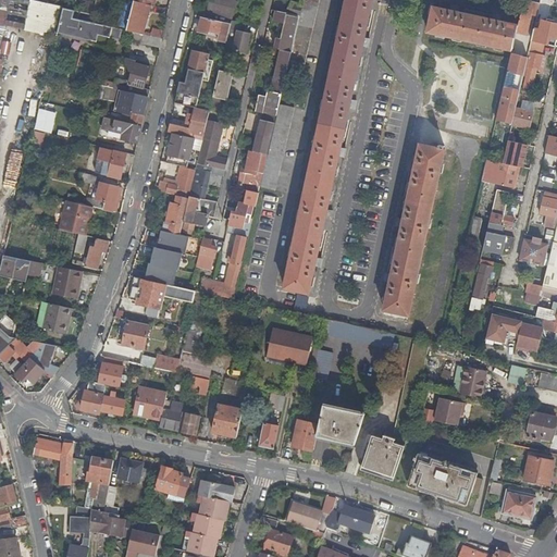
[(25,29),(31,0),(29,0),(0,0),(0,23),(4,24),(25,29)]
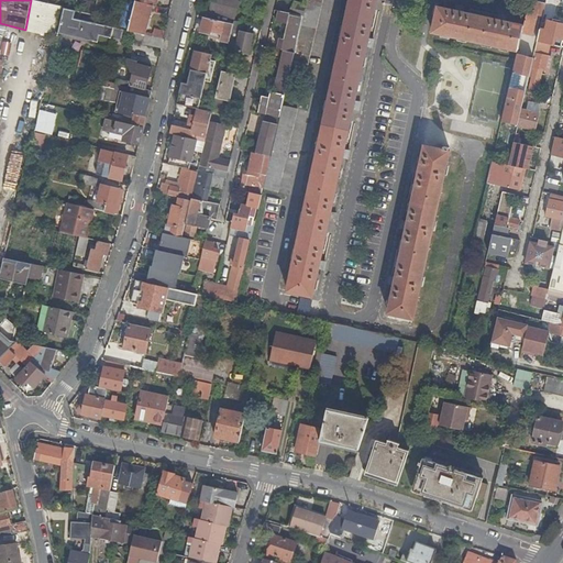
[(33,0),(25,30),(51,36),(58,7),(33,0)]
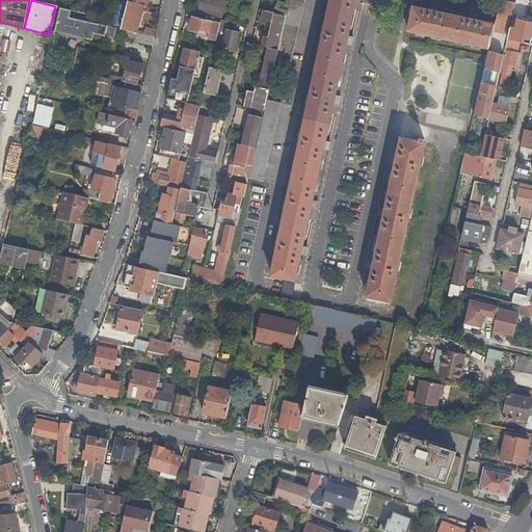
[(139,33),(145,4),(128,0),(122,29),(125,29),(139,33)]
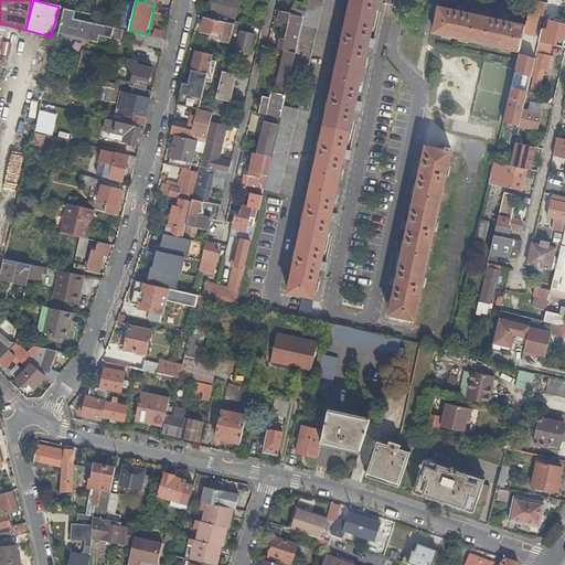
[(213,0),(213,3),(226,7),(237,9),(238,0),(213,0)]
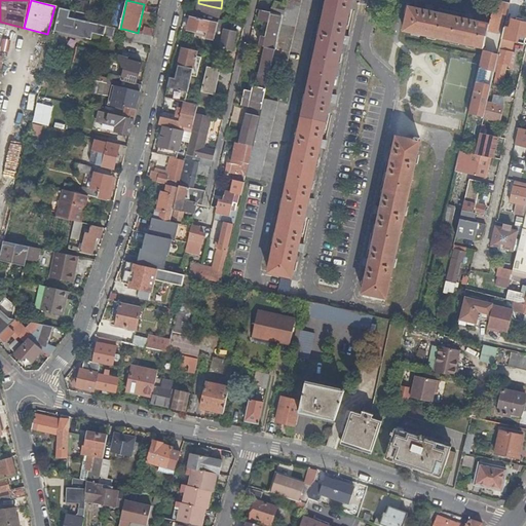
[(328,0),(269,271),(268,276),(291,282),(298,251),(303,252),(304,245),(299,243),(307,204),(313,207),(314,199),(309,198),(321,147),(326,148),(328,141),(322,140),(330,102),(336,103),(337,96),(332,95),(343,43),(348,44),(350,37),(344,36),(351,0),(328,0)]
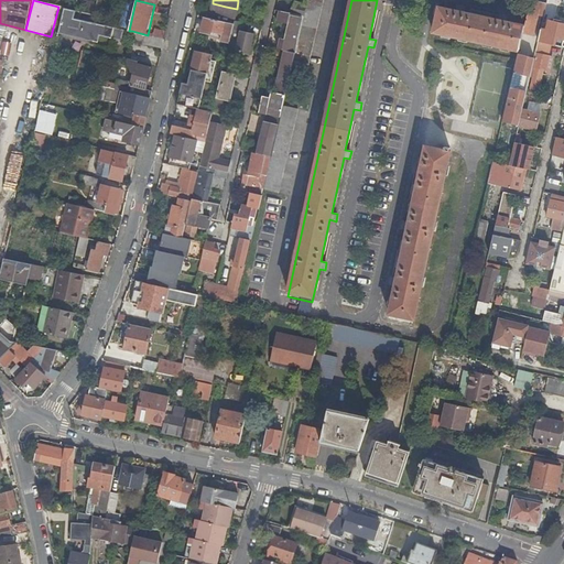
[(324,0),(308,0),(294,65),(308,68),(324,0)]
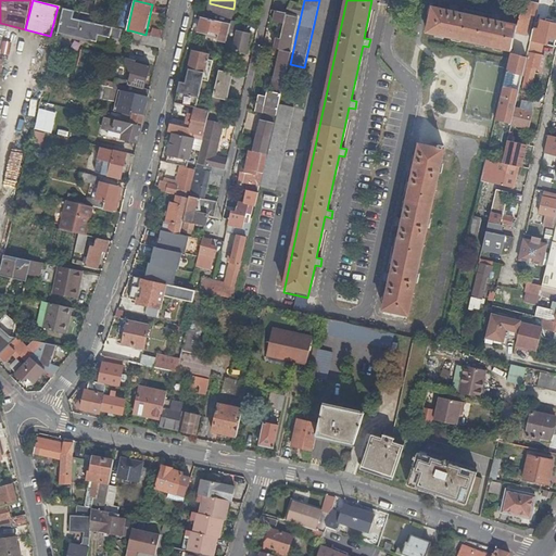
[(540,3),(525,0),(522,0),(517,25),(516,33),(526,35),(531,14),(536,15),(540,3)]
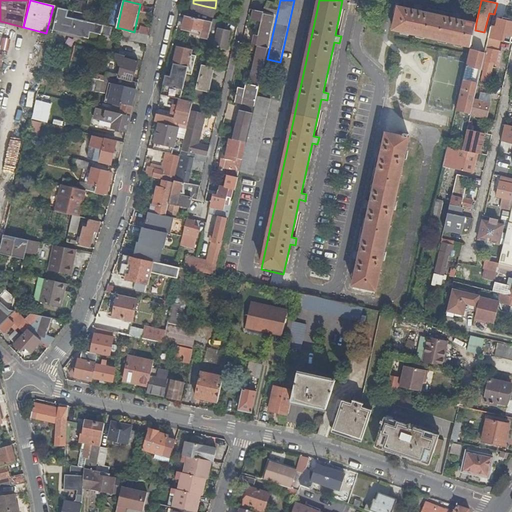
[(191,10),(213,15),(215,8),(205,6),(193,3),(191,10)]
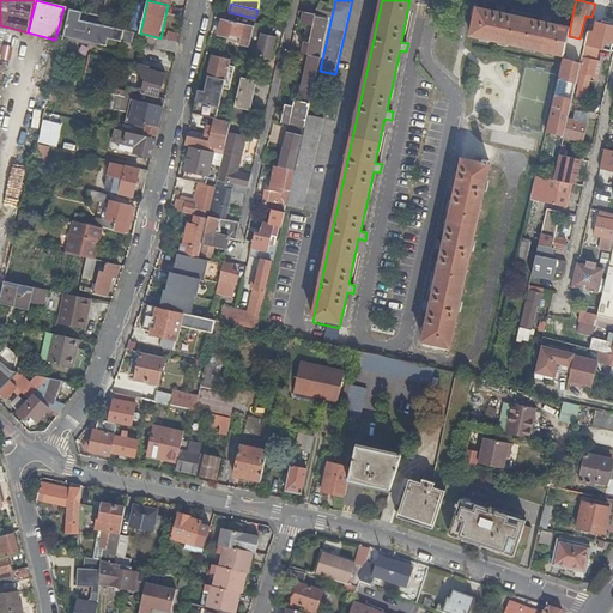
[(319,4),(316,14),(331,18),(333,7),(319,4)]
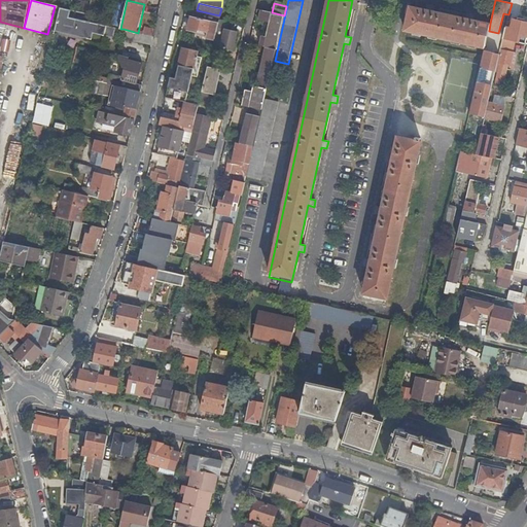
[(406,30),(485,47),(489,31),(490,24),(473,21),(475,14),(467,13),(466,19),(433,11),(435,6),(427,5),(427,10),(410,6),(406,30)]
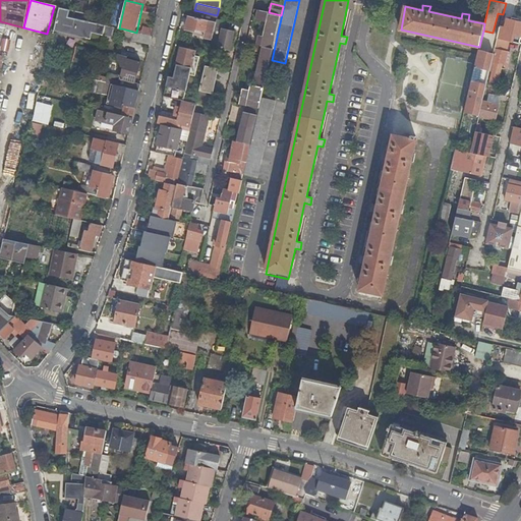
[(58,7),(53,30),(94,39),(96,33),(102,35),(111,37),(113,26),(68,16),(69,9),(58,7)]
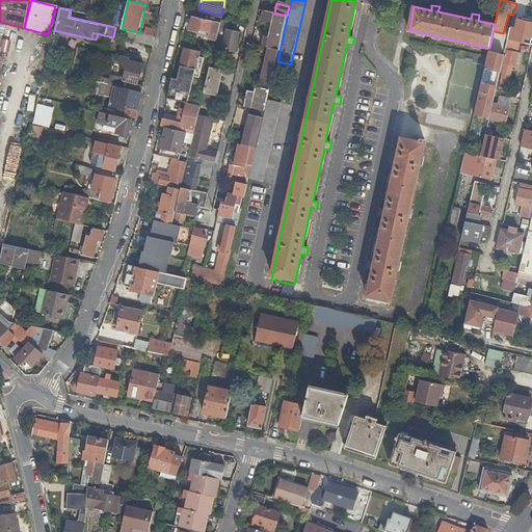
[(265,36),(263,46),(268,48),(278,50),(281,40),(280,40),(285,17),(274,14),(274,12),(263,9),(261,20),(272,22),(268,36),(265,36)]
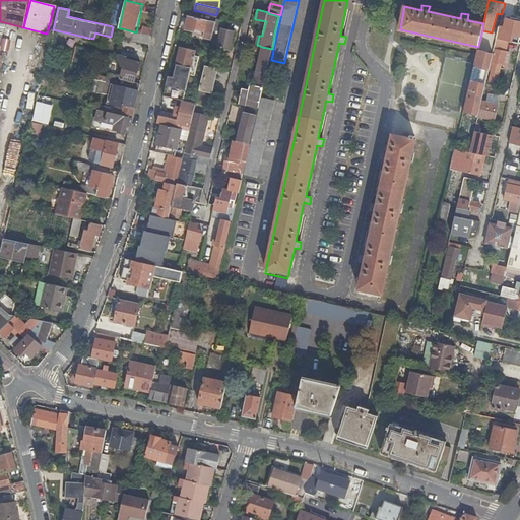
[(195,34),(211,38),(214,25),(215,22),(189,16),(186,28),(196,30),(195,34)]
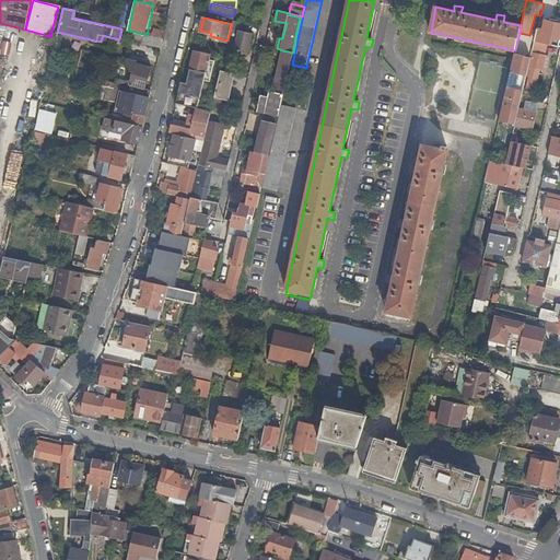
[(231,27),(228,41),(225,49),(248,55),(253,34),(245,32),(247,23),(233,20),(232,24),(231,27)]
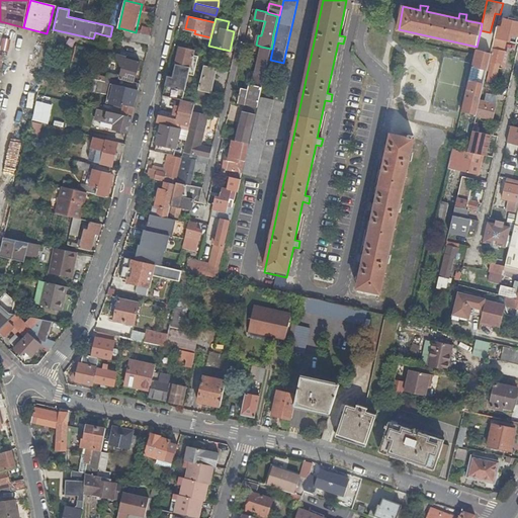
[(503,27),(497,26),(495,37),(507,40),(517,42),(517,37),(517,22),(505,19),(503,27)]
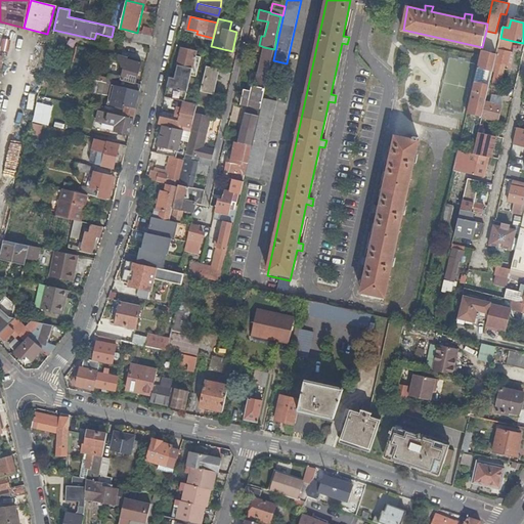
[(142,27),(141,34),(153,36),(155,30),(142,27)]
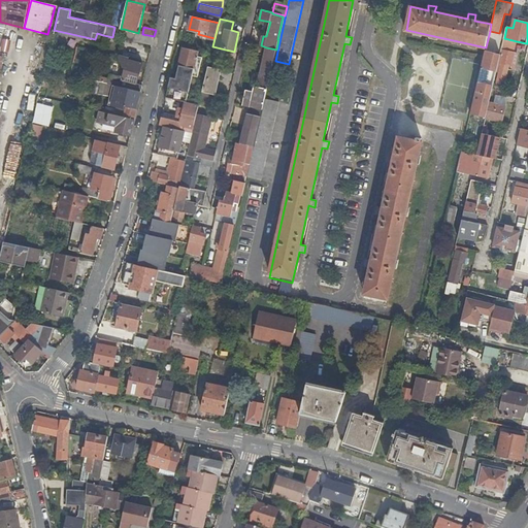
[(123,37),(152,44),(154,36),(142,34),(138,33),(124,29),(123,37)]
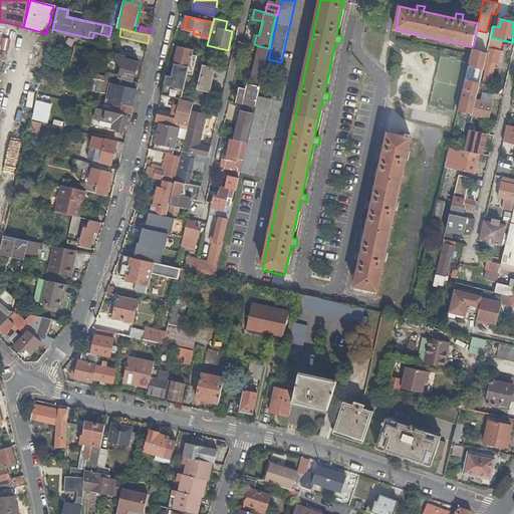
[(498,63),(503,40),(491,37),(487,52),(485,60),(488,61),(484,80),(492,82),(496,63),(498,63)]
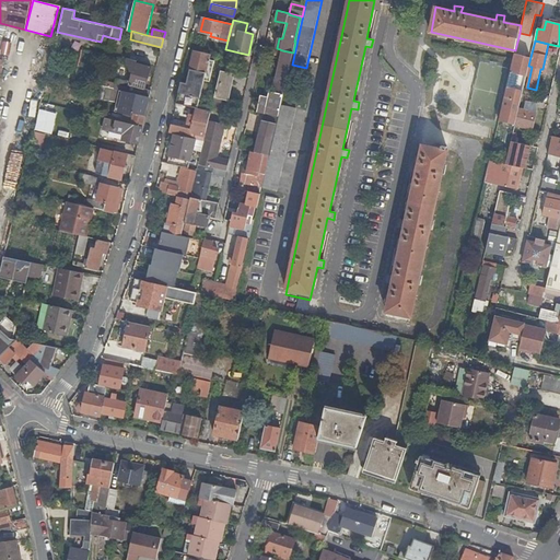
[(209,59),(210,54),(195,50),(187,84),(182,82),(176,103),(197,108),(211,112),(212,107),(219,77),(211,74),(214,60),(209,59)]
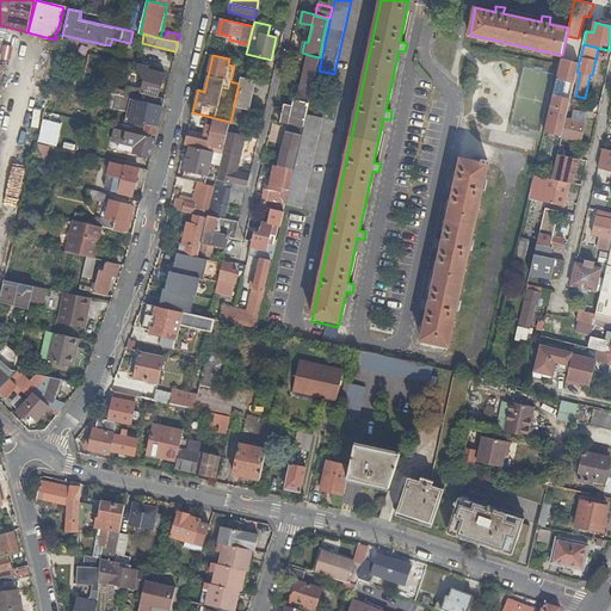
[(284,104),(279,122),(289,124),(303,127),(309,103),(320,57),(308,55),(297,100),(292,99),(291,105),(284,104)]
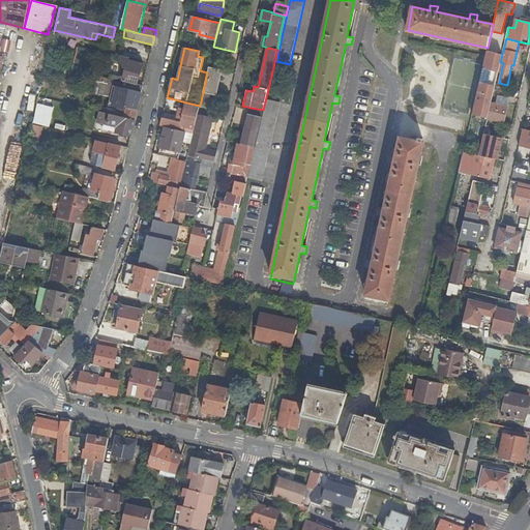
[(487,52),(472,114),(488,117),(491,102),(500,62),(502,54),(487,52)]
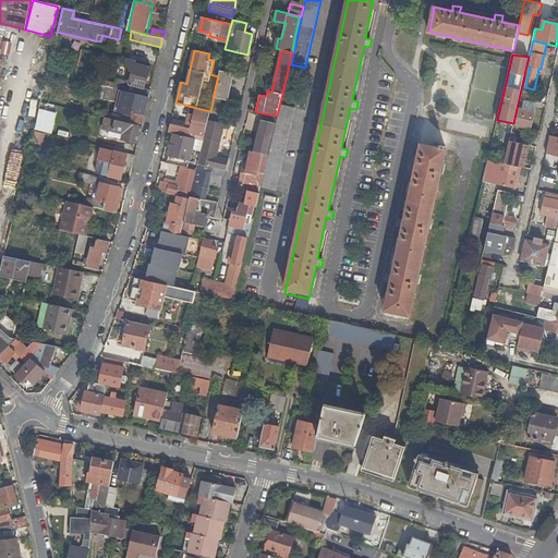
[(150,68),(136,63),(136,61),(126,59),(125,61),(130,72),(128,82),(116,79),(114,84),(113,89),(122,92),(148,98),(150,91),(146,89),(150,68)]
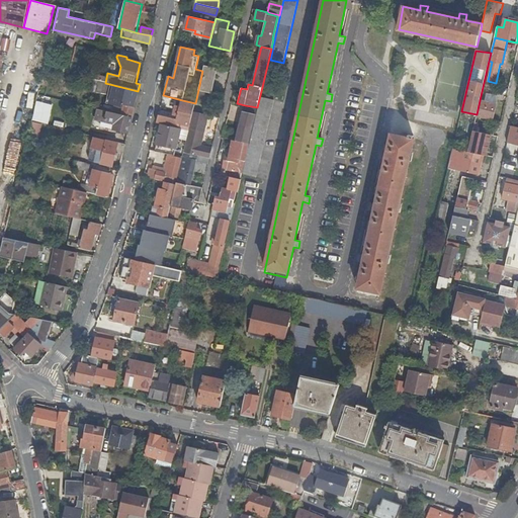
[(204,100),(206,91),(207,87),(211,88),(217,68),(204,65),(202,71),(196,99),(204,100)]
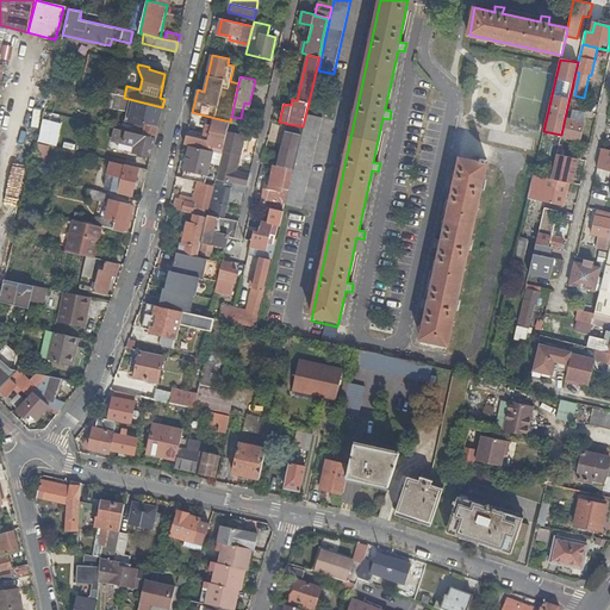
[(162,107),(134,100),(128,124),(142,128),(141,134),(155,137),(162,107)]
